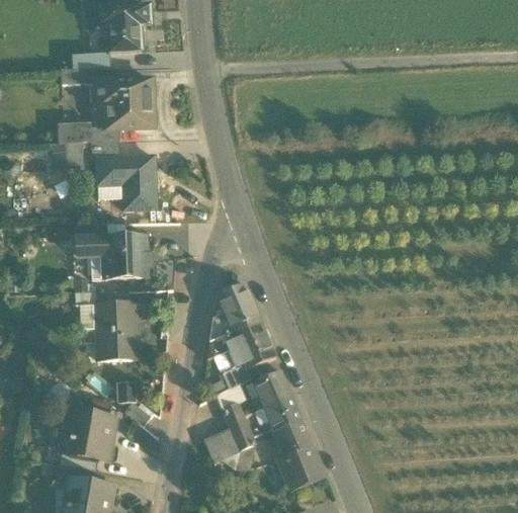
[(107,52),(107,53),(109,53),(142,51),(141,24),(149,24),(148,4),(139,4),(139,3),(95,6),(96,27),(106,26),(107,52)]
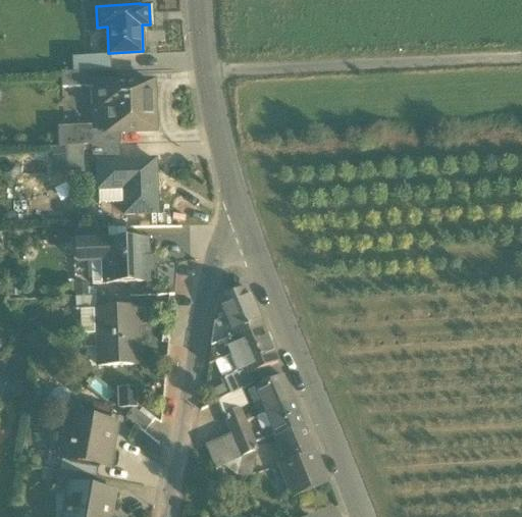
[(88,69),(110,68),(110,53),(108,53),(108,52),(73,54),(73,69),(88,69)]
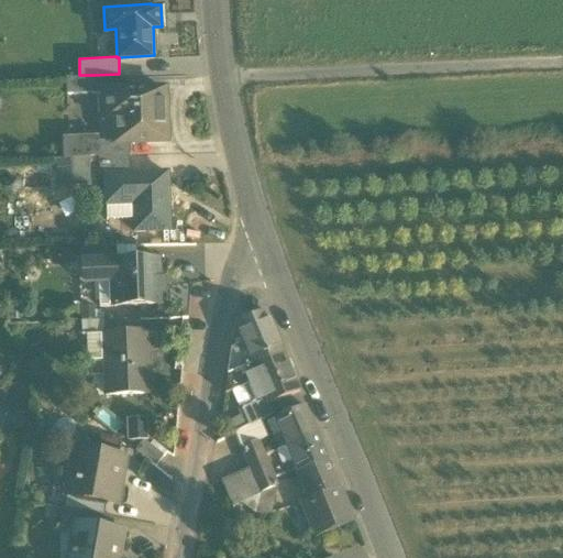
[(95,75),(95,90),(102,90),(102,89),(125,88),(125,74),(119,74),(95,75)]
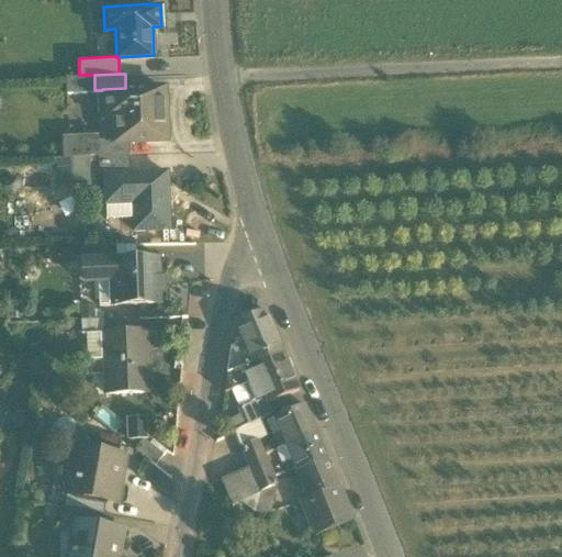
[(113,136),(113,140),(127,140),(167,138),(165,87),(125,88),(102,89),(102,90),(102,110),(112,109),(113,136)]
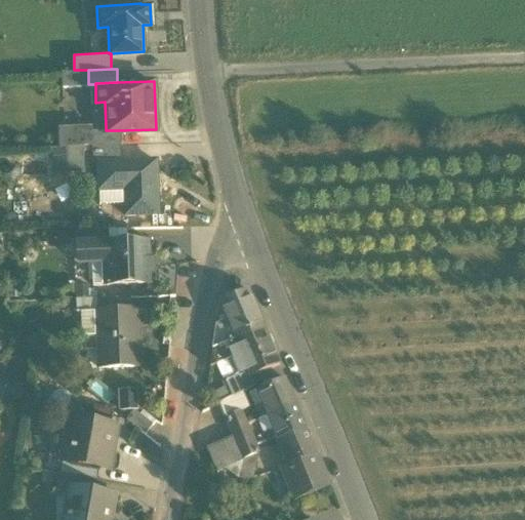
[(91,128),(91,144),(119,143),(119,130),(106,130),(106,127),(91,128)]
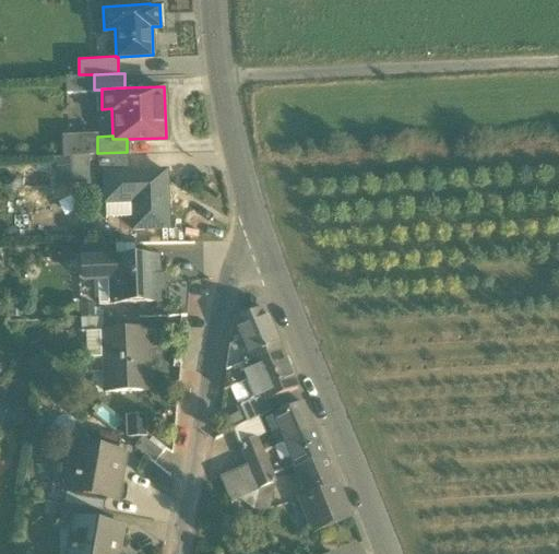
[(128,172),(127,152),(97,153),(98,173),(104,173),(104,172),(128,172)]
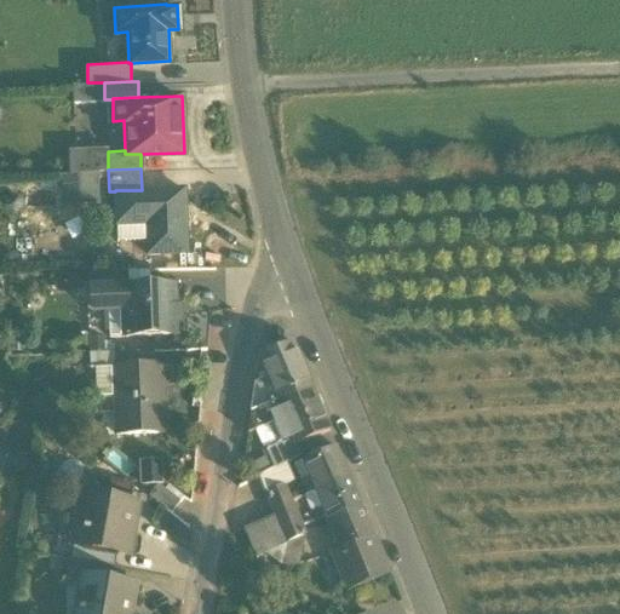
[(145,214),(147,251),(187,250),(184,188),(142,190),(115,190),(115,191),(116,214),(145,214)]
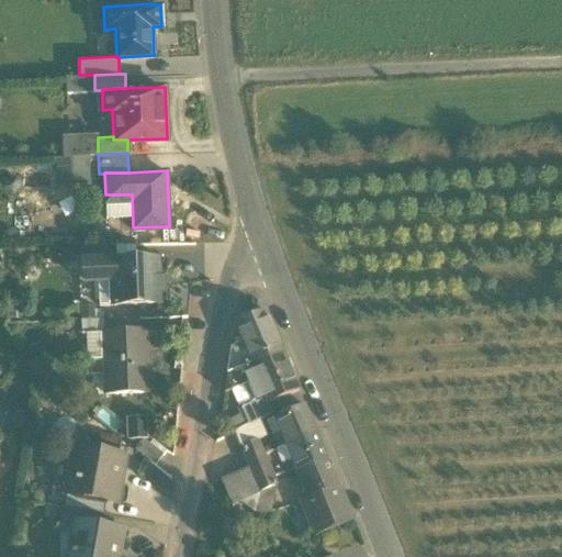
[(110,257),(116,257),(115,244),(115,242),(82,243),(82,259),(110,258),(110,257)]
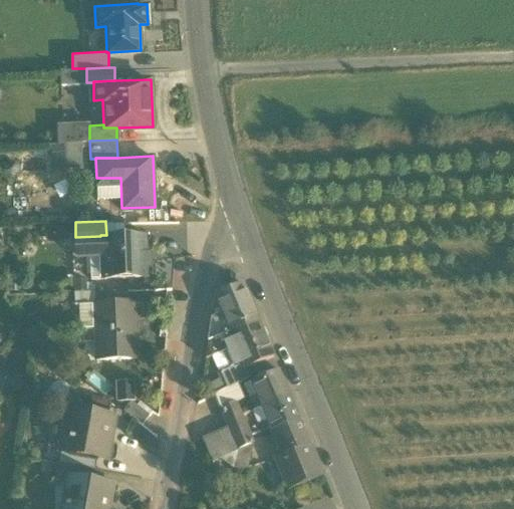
[(122,222),(105,223),(106,235),(123,234),(122,222)]
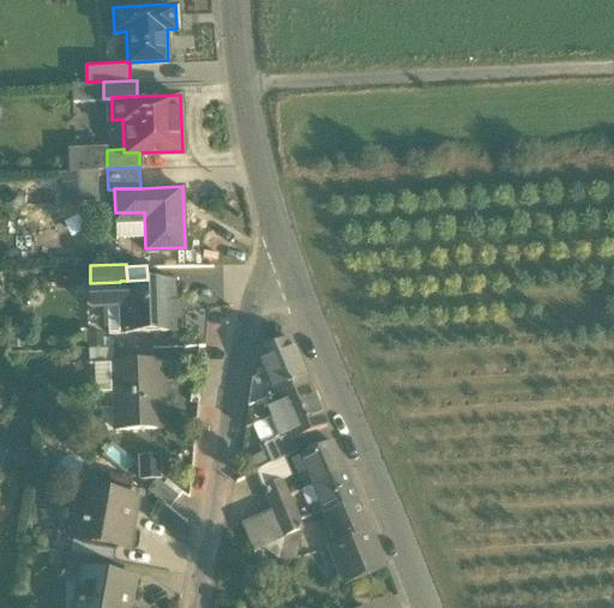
[(122,330),(173,329),(172,278),(148,280),(127,281),(120,281),(120,282),(121,304),(122,330)]
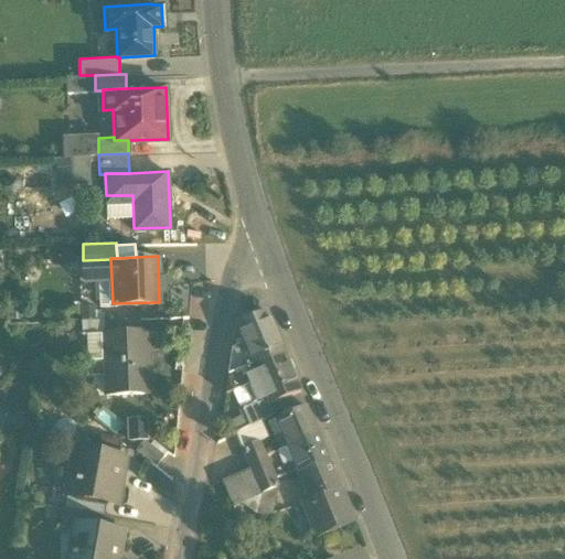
[(110,259),(83,260),(84,280),(98,279),(112,279),(110,259)]
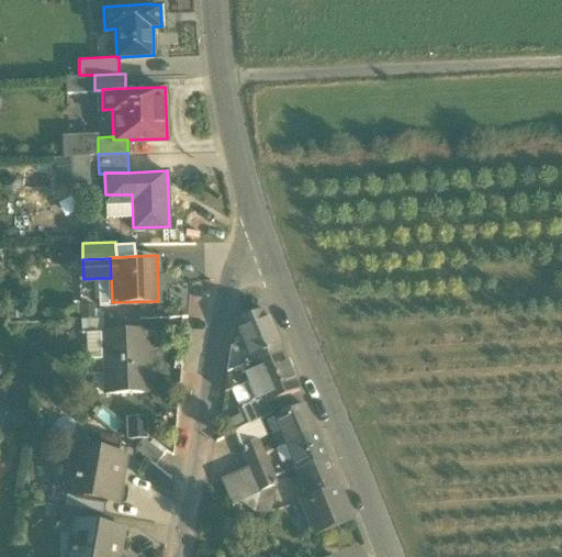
[(111,278),(98,278),(99,303),(112,302),(111,278)]
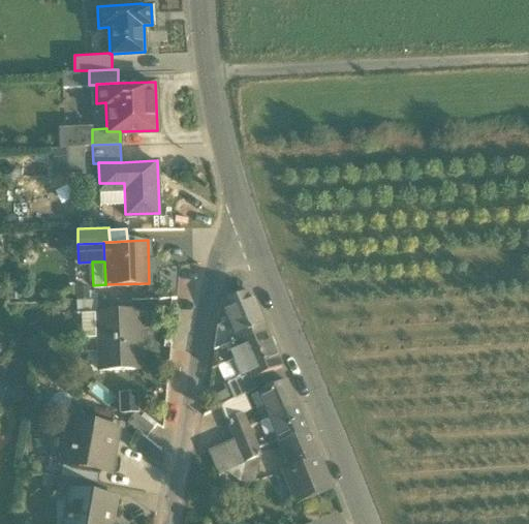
[(231,327),(237,338),(265,327),(249,289),(221,301),(227,317),(231,327)]
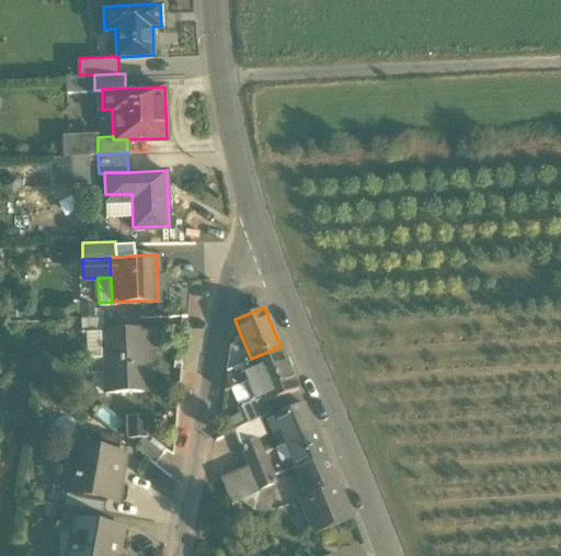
[(102,316),(102,329),(139,327),(139,315),(102,316)]
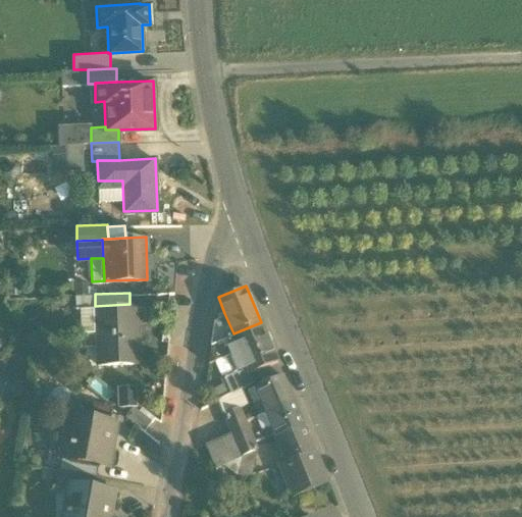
[(95,306),(97,363),(138,361),(136,304),(129,304),(95,306)]
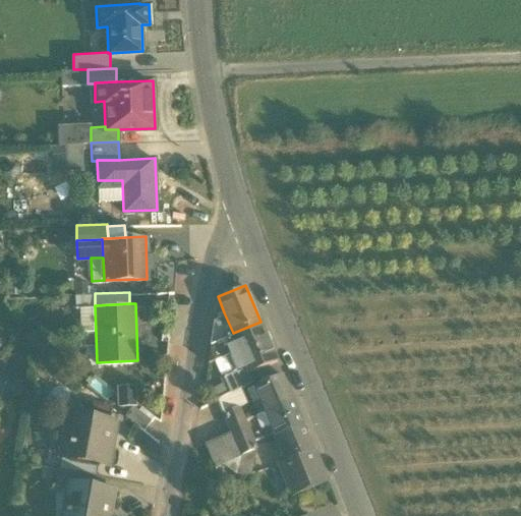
[(214,317),(209,343),(216,340),(212,330),(214,330),(214,328),(228,322),(224,312),(214,317)]
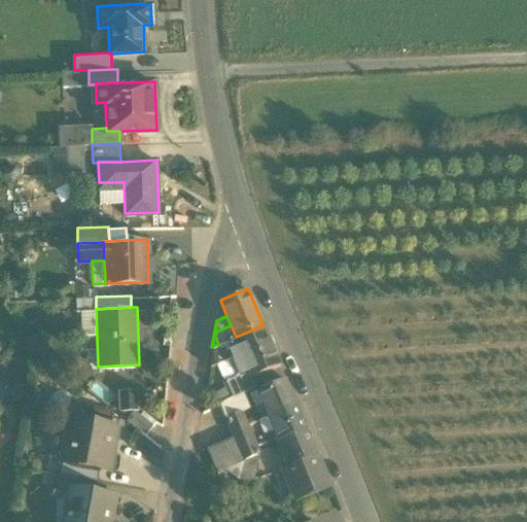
[(214,334),(218,344),(236,337),(231,325),(216,332),(216,334),(214,334)]
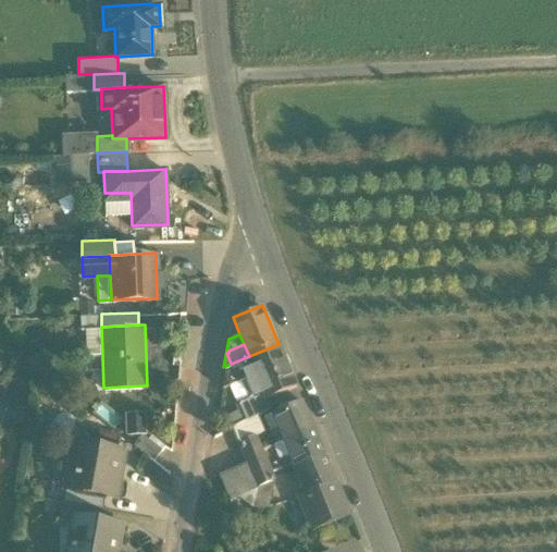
[(295,383),(279,344),(249,356),(255,369),(264,395),(295,383)]
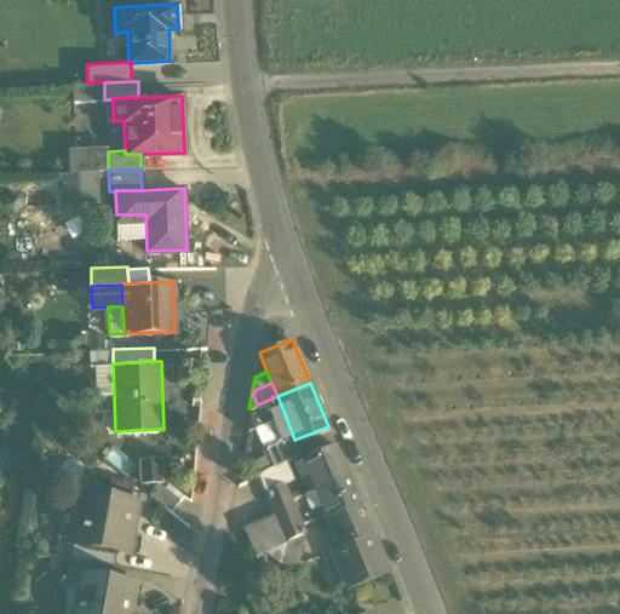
[(277,396),(257,405),(263,419),(271,415),(283,411),(277,396)]
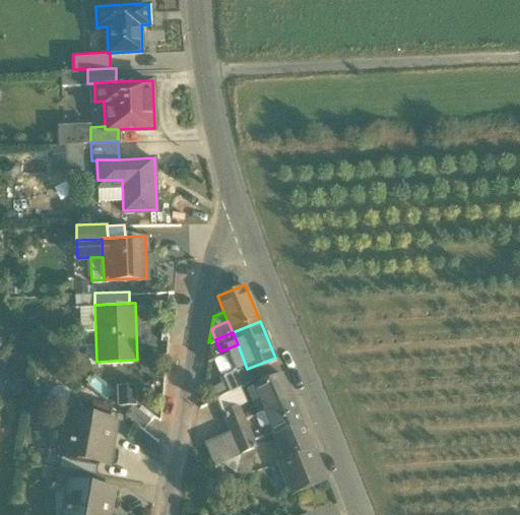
[(207,357),(220,351),(215,339),(208,342),(207,357)]
